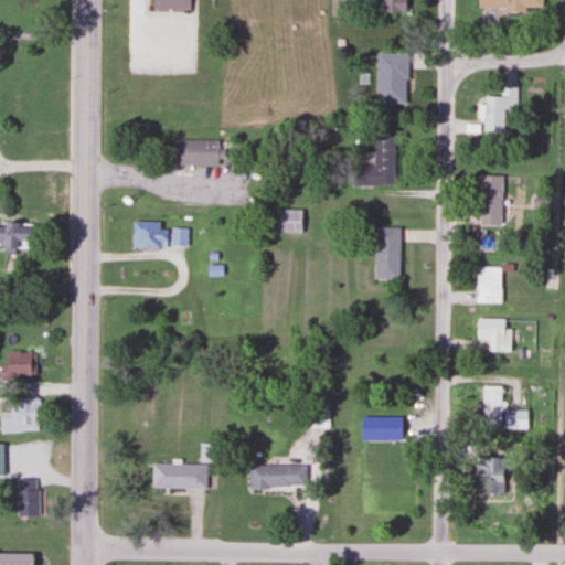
[(188,10),(187,0),(149,0),(149,10),(188,10)]
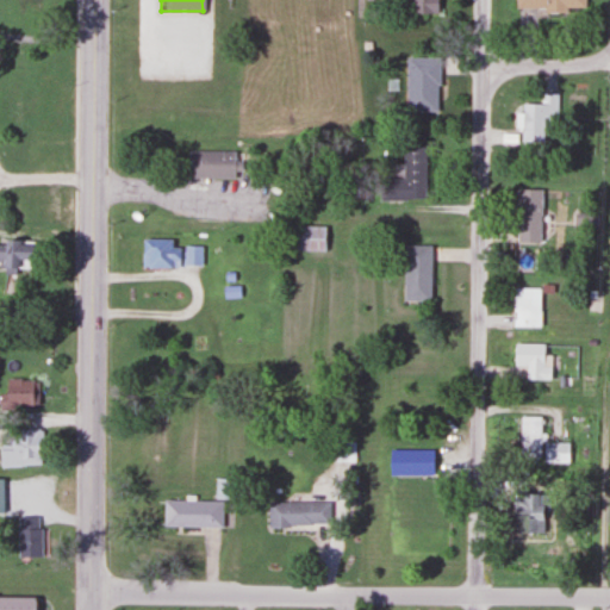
[(436,14),(436,0),(408,0),(408,14),(436,14)]
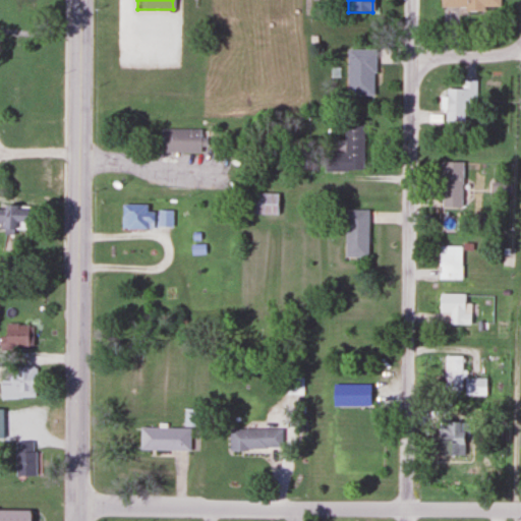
[(499,9),(499,0),(439,0),(440,9),(499,9)]
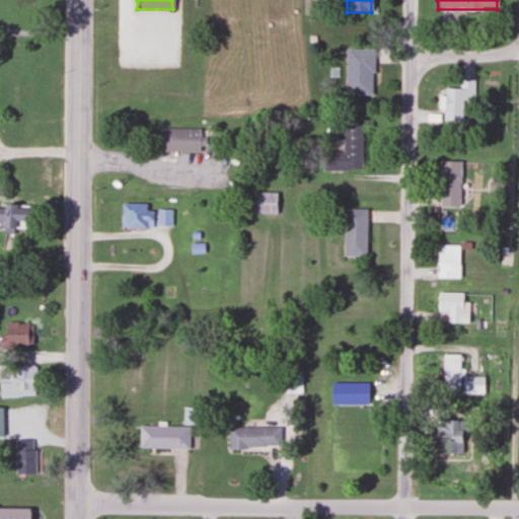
[(345,95),(372,95),(372,49),(345,49),(345,95)]
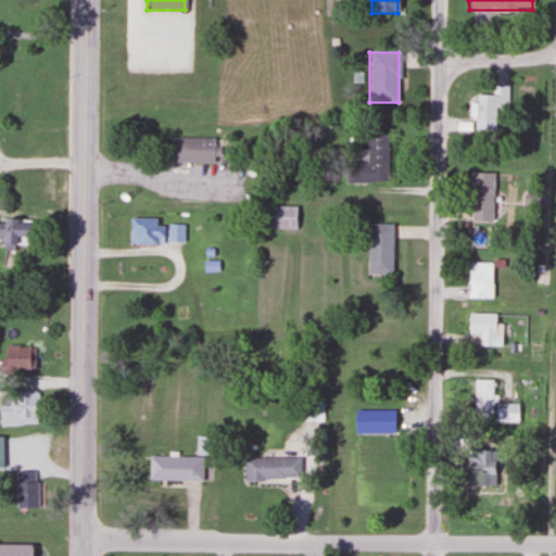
[(492,96),(475,96),(475,129),(495,129),(495,109),(508,109),(508,86),(492,86),(492,96)]
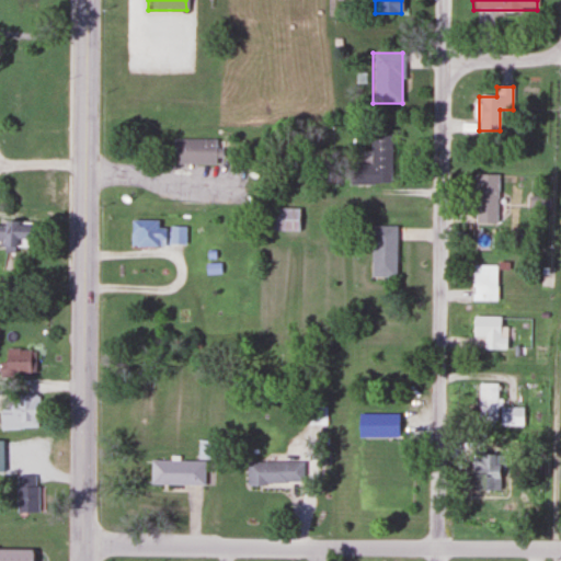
[(350,184),(390,184),(391,136),(369,136),(369,165),(350,164),(350,184)]
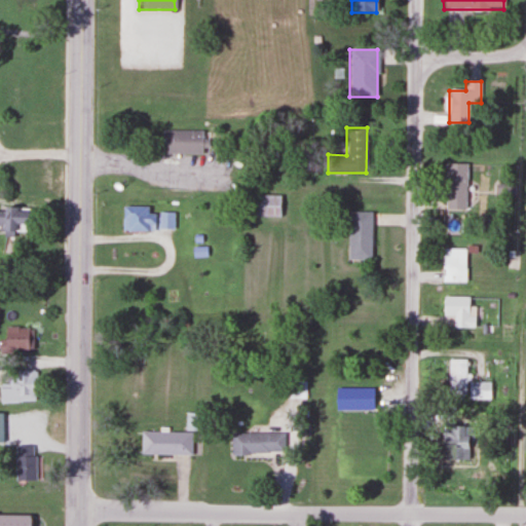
[(201,130),(160,130),(160,155),(201,155),(201,130)]
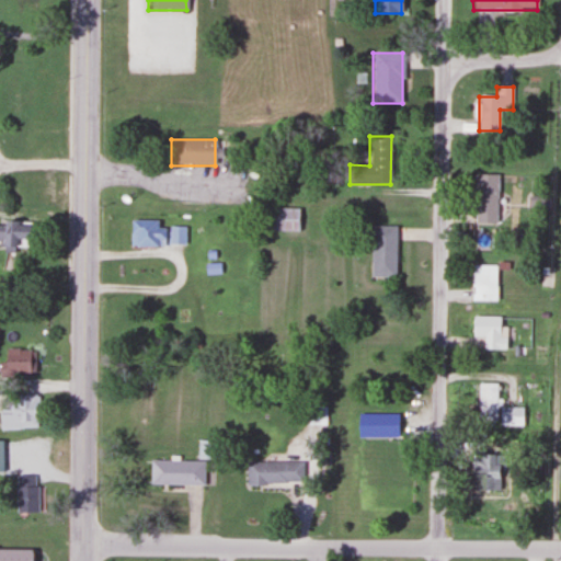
[(474,224),(496,224),(496,174),(474,174),(474,224)]
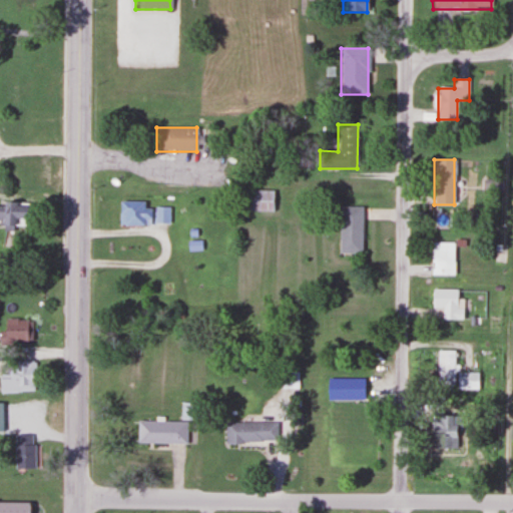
[(275,212),(275,191),(244,191),(244,212),(275,212)]
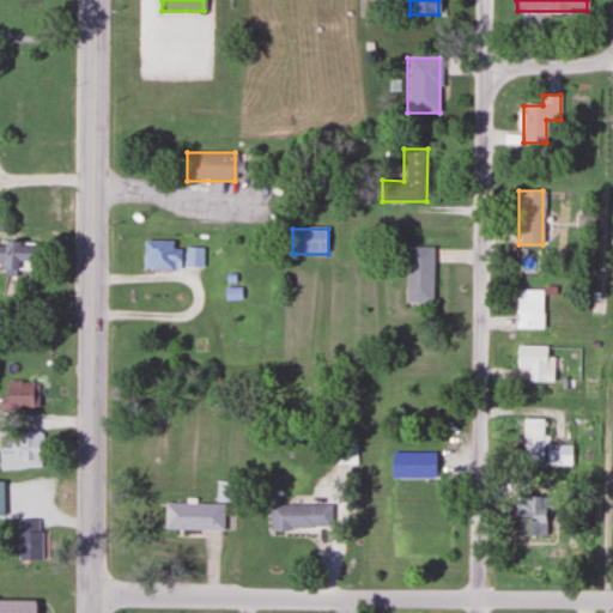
[(141,269),(178,269),(178,242),(141,242),(141,269)]
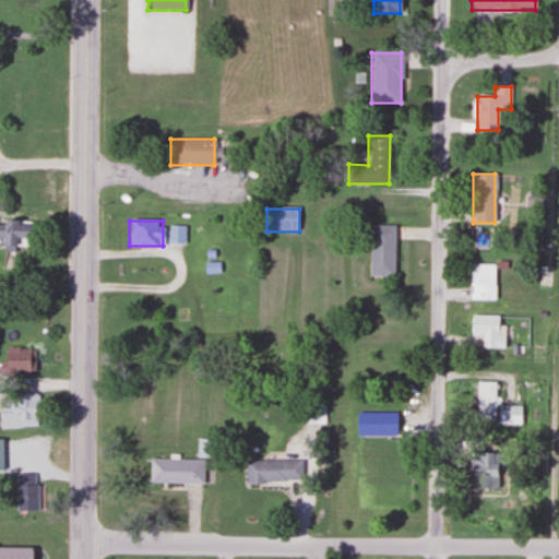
[(28,225),(0,222),(0,240),(1,241),(0,249),(26,250),(28,225)]
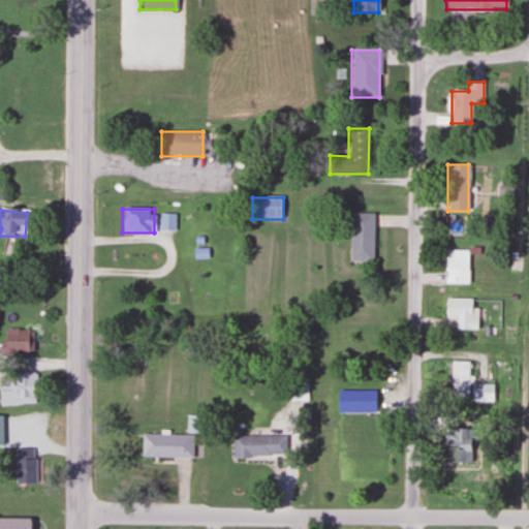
[(349,260),(372,260),(372,213),(349,213),(349,260)]
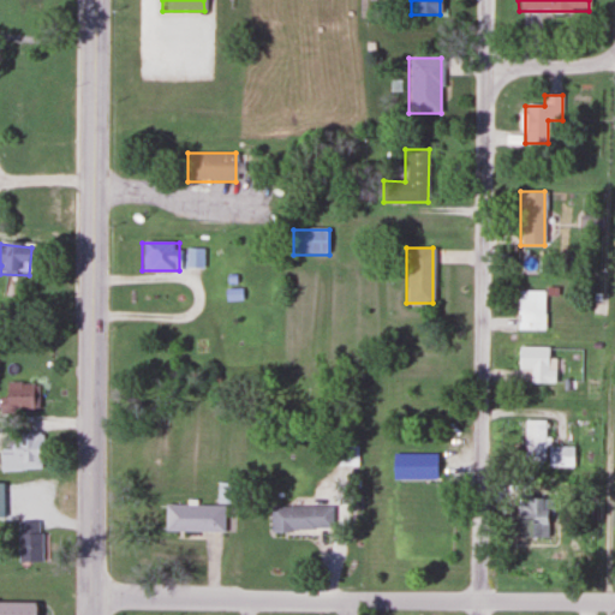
[(203,249),(184,249),(184,269),(203,269),(203,249)]
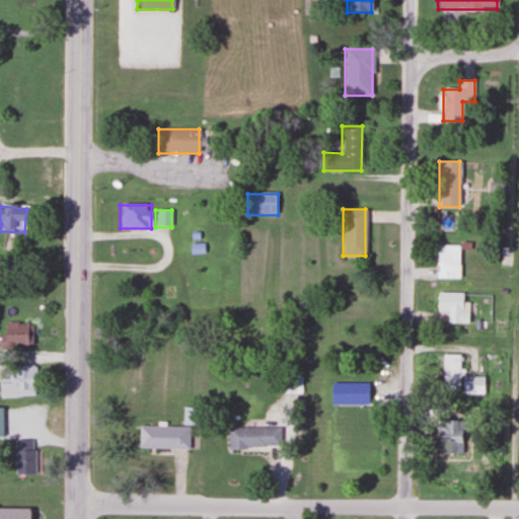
[(458,244),(436,244),(436,279),(458,279),(458,244)]
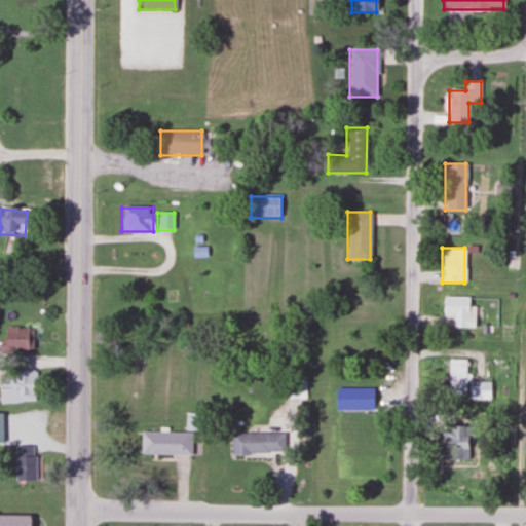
[(474,327),(474,305),(468,305),(468,296),(442,296),(442,315),(452,315),(452,327),(474,327)]
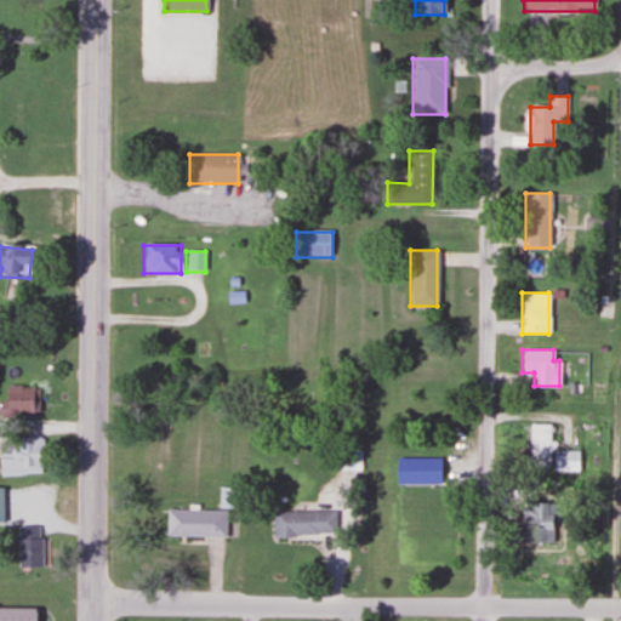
[(39,410),(39,386),(4,386),(4,410),(39,410)]
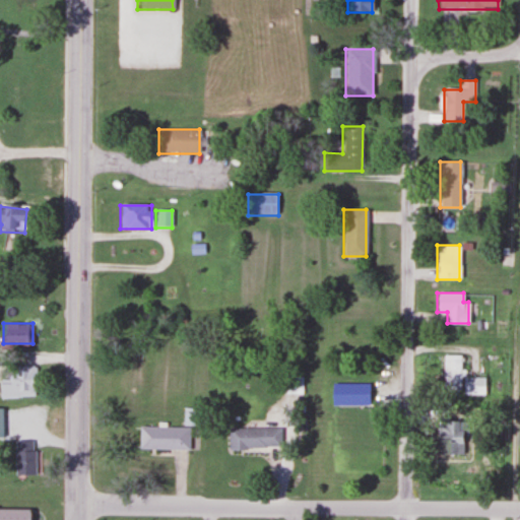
[(460,354),(443,354),(443,390),(460,390),(460,354)]
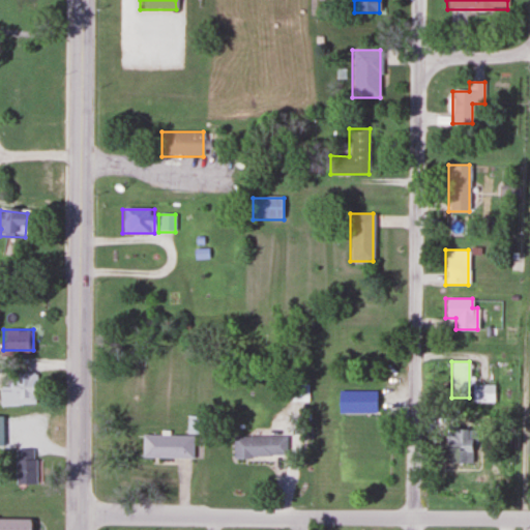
[(0,405),(36,405),(36,374),(10,374),(10,387),(0,386),(0,405)]
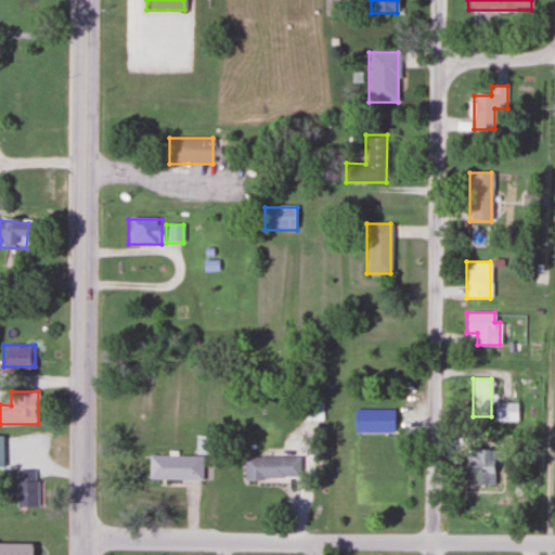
[(517,403),(493,403),(493,422),(517,422),(517,403)]
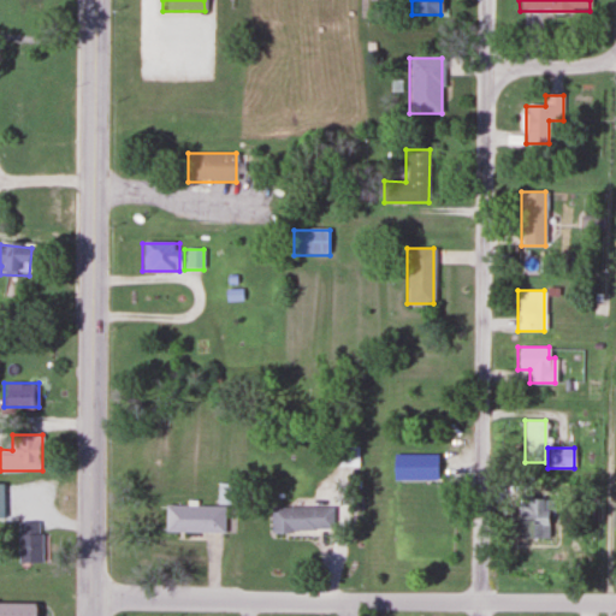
[(392,481),(438,481),(438,454),(392,454),(392,481)]
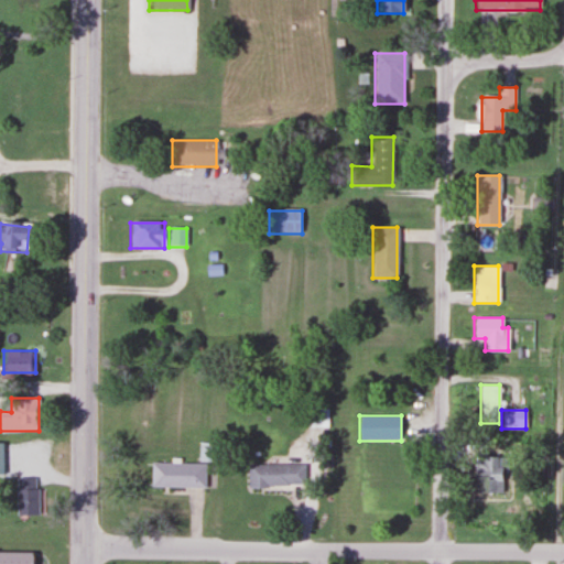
[(502,456),(473,455),(473,492),(502,492),(502,456)]
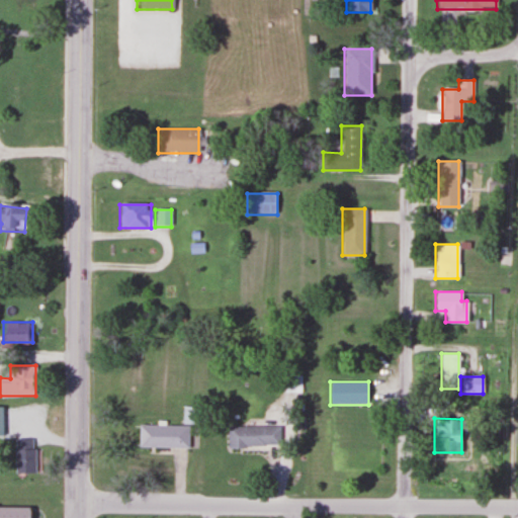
[(138,447),(188,447),(188,426),(138,426),(138,447)]
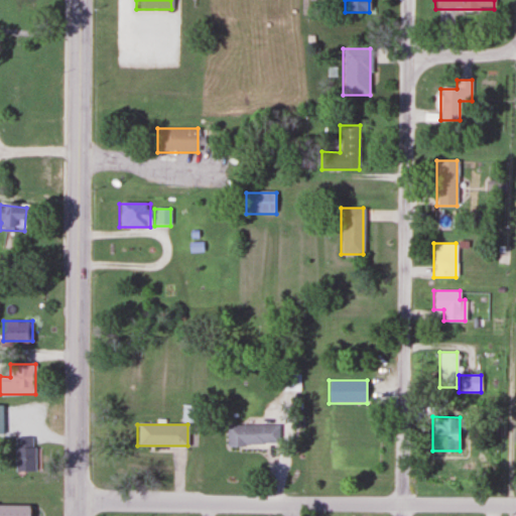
[(276,424),(226,424),(226,444),(276,444),(276,424)]
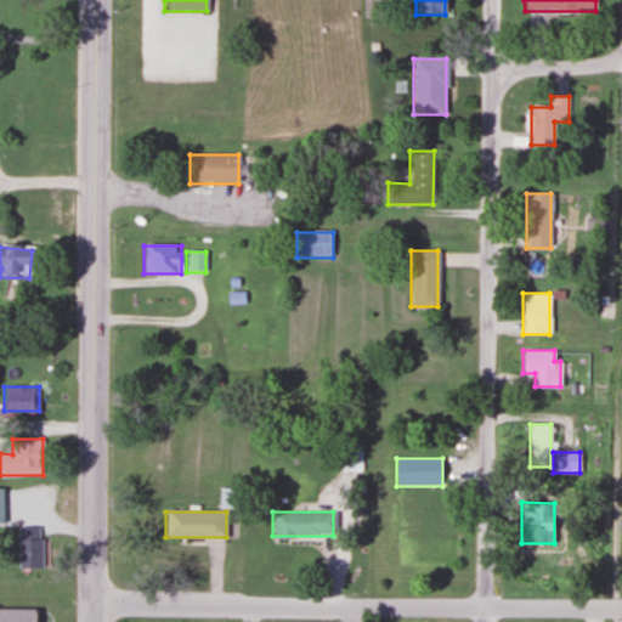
[(17,567),(40,567),(40,527),(17,527),(17,567)]
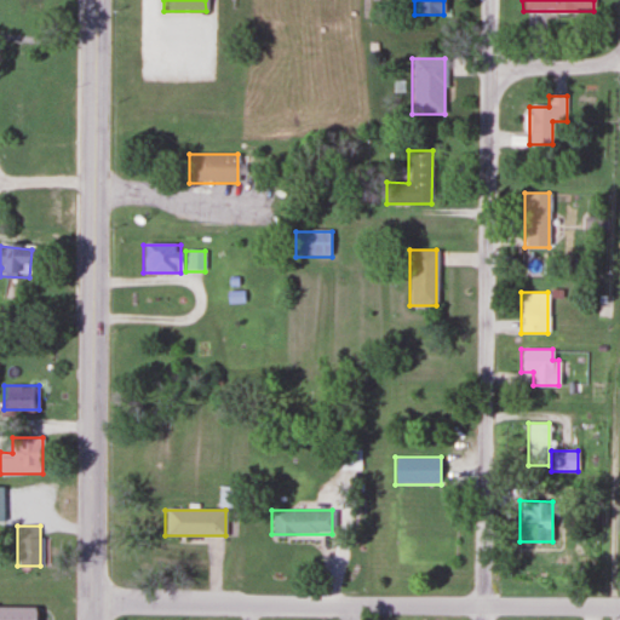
[(0,619),(0,604),(36,606),(36,619),(0,619)]
